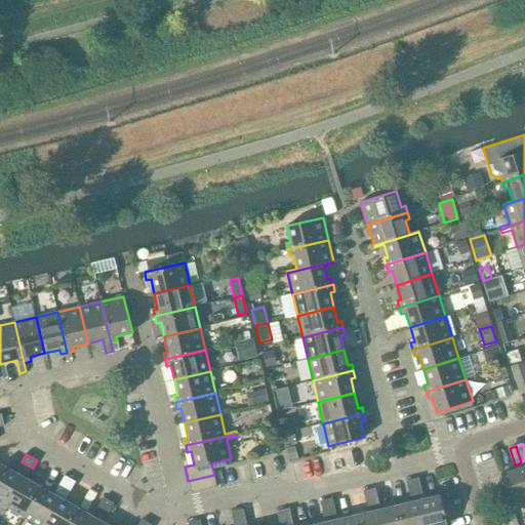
[(33,468),(22,461),(18,469),(29,475),(33,468)]
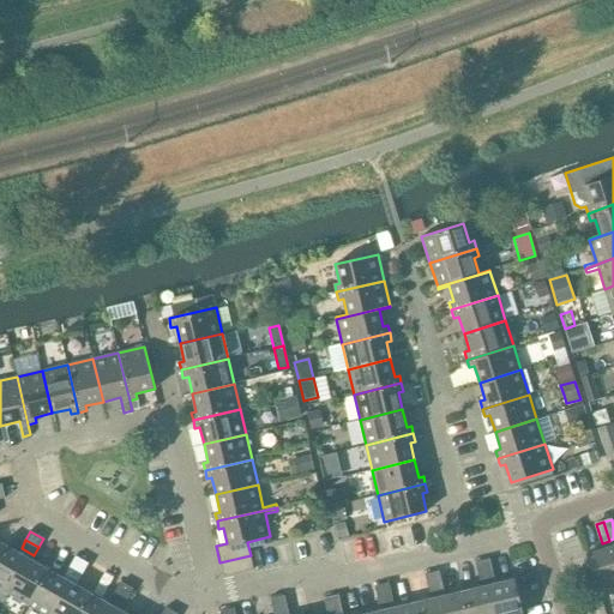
[(0,545),(0,588),(5,591),(24,557),(1,543),(0,545)]
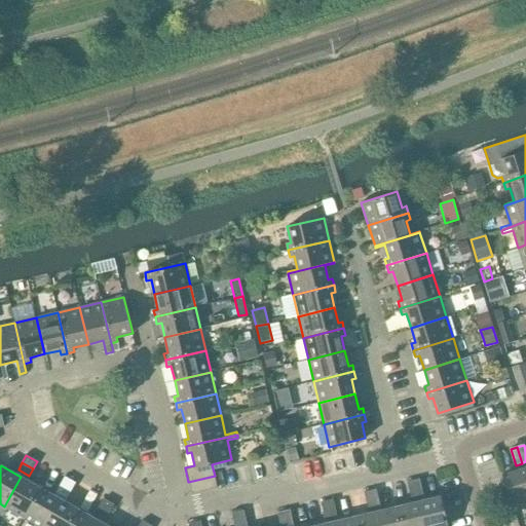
[(525,475),(524,468),(503,475),(515,512),(525,508),(525,475)]
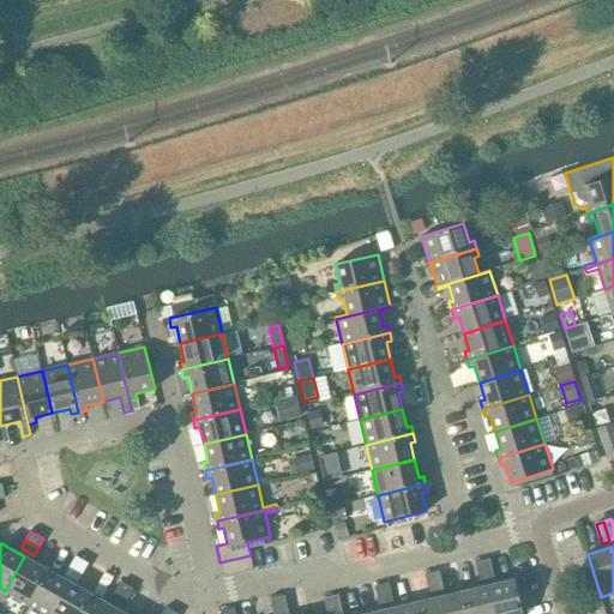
[(251,555),(220,563),(223,577),(254,570),(251,555)]
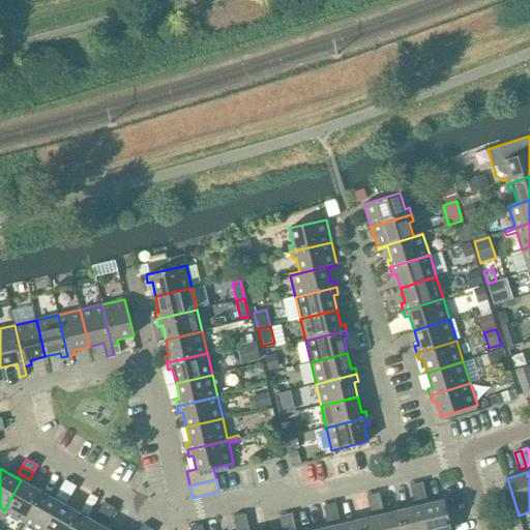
[(40,492),(21,480),(4,510),(24,522),(40,492)]
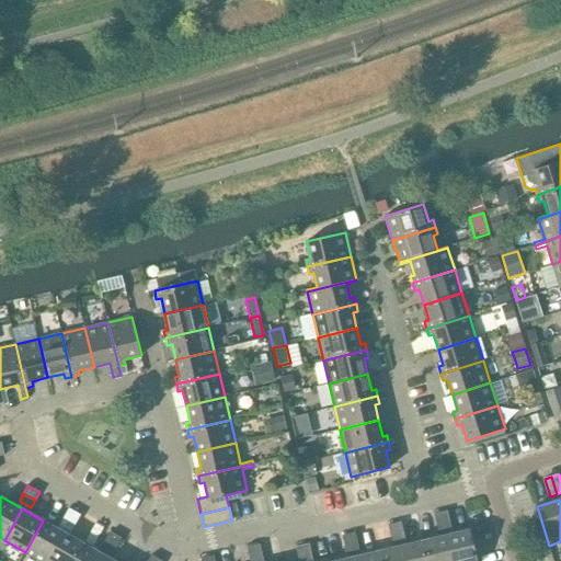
[(65,516),(76,523),(80,515),(69,508),(65,516)]
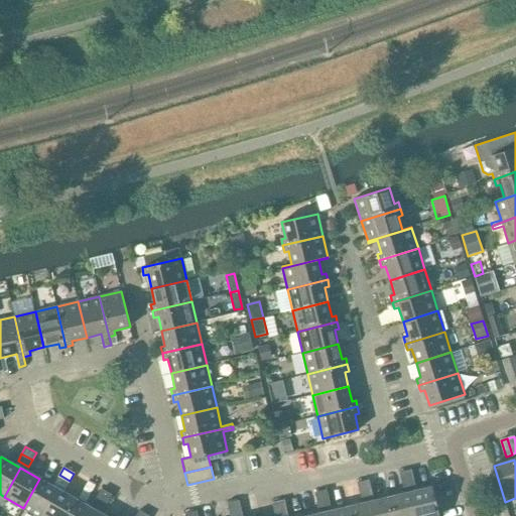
[(401,481),(413,478),(411,470),(399,473),(401,481)]
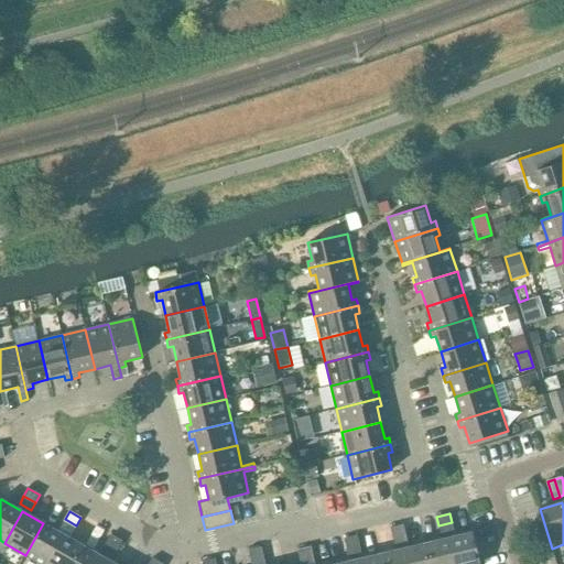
[(76,525),(65,519),(61,527),(72,533),(76,525)]
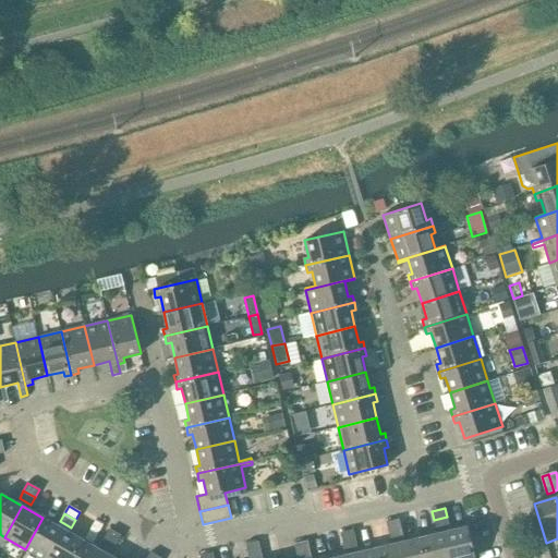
[(447,517),(434,520),(436,529),(443,526),(449,525),(449,524),(447,517)]
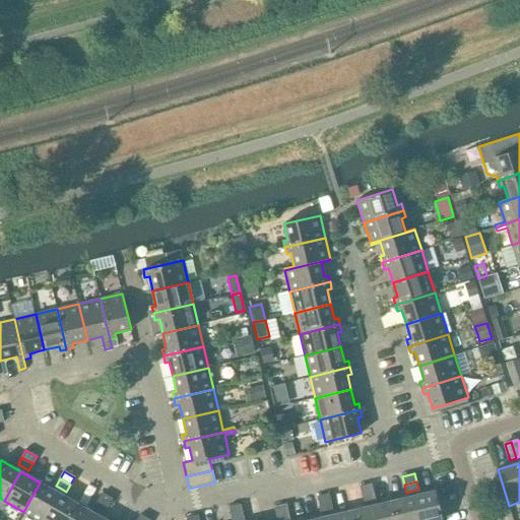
[(23,512),(38,519),(43,519),(59,493),(40,482),(23,512)]
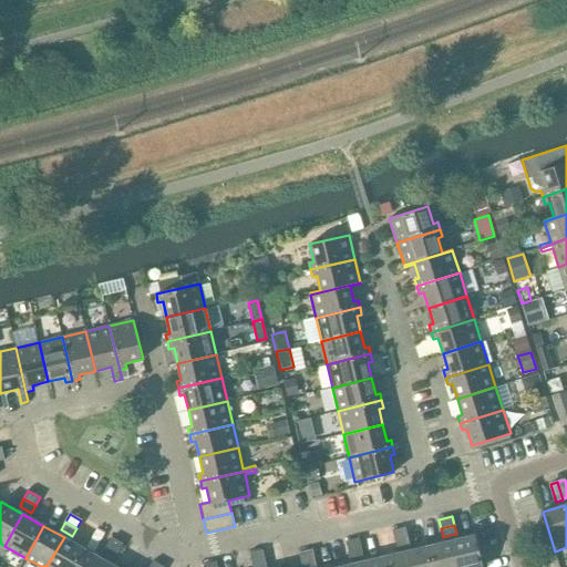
[(394,539),(408,536),(405,527),(392,531),(394,539)]
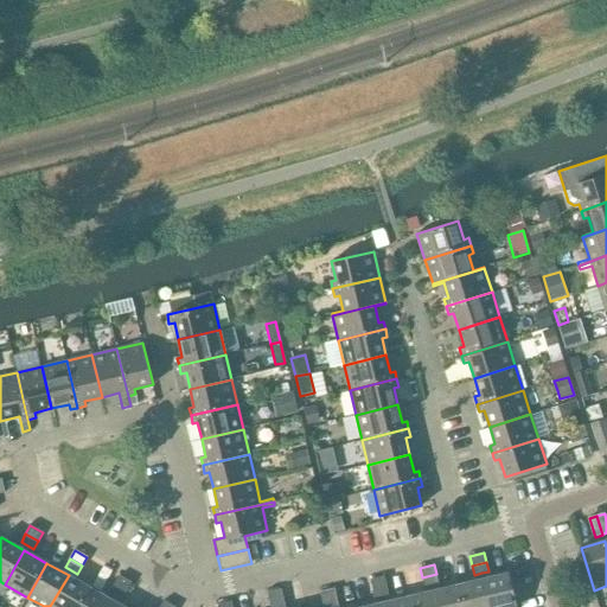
[(489,572),(481,573),(483,579),(489,606),(516,606),(509,573),(490,577),(489,572)]
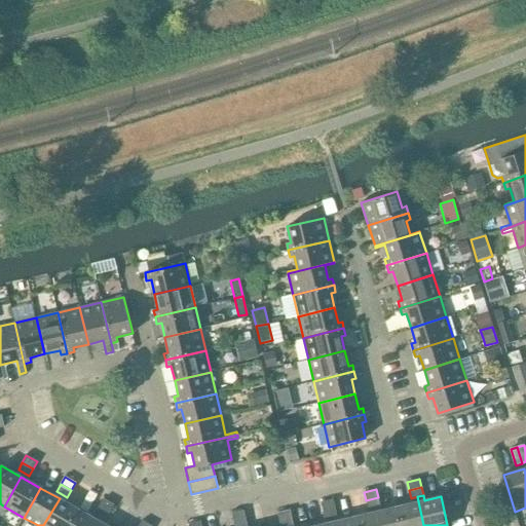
[(378,497),(366,500),(368,509),(380,505),(378,497)]
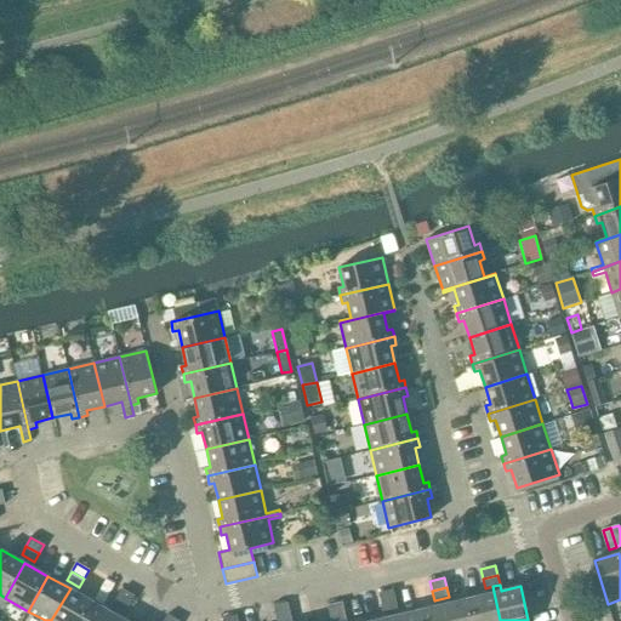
[(81,620),(93,602),(70,588),(51,620),(81,620)]
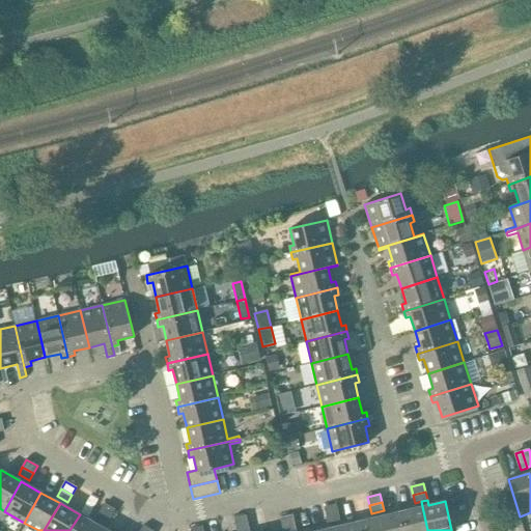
[(101,510),(111,516),(115,509),(104,503),(101,510)]
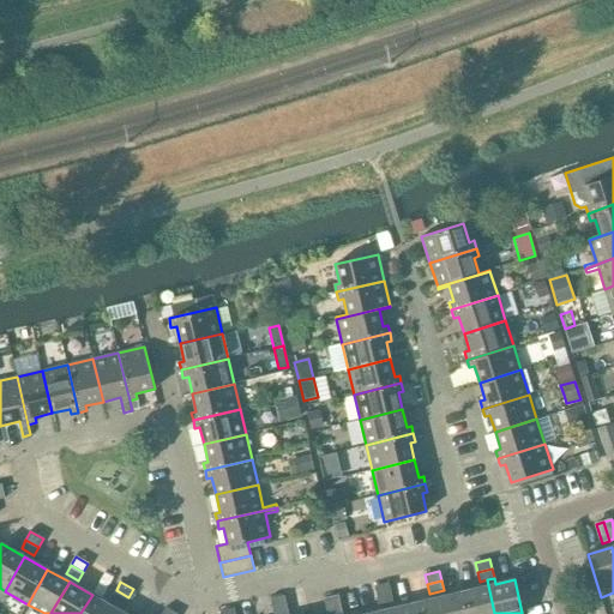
[(377,596),(391,593),(389,583),(374,587),(377,596)]
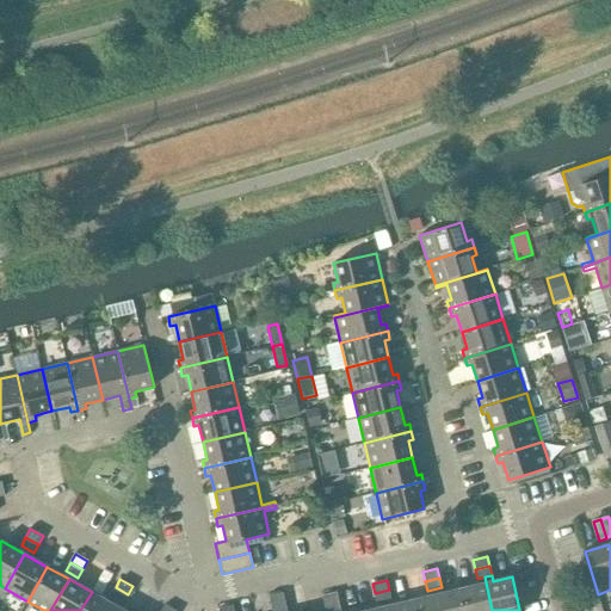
[(492,610),(486,582),(461,588),(466,610),(492,610)]
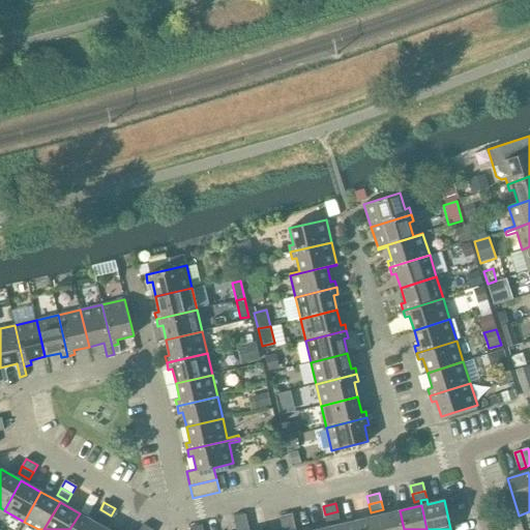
[(111,516),(100,509),(96,517),(107,523),(111,516)]
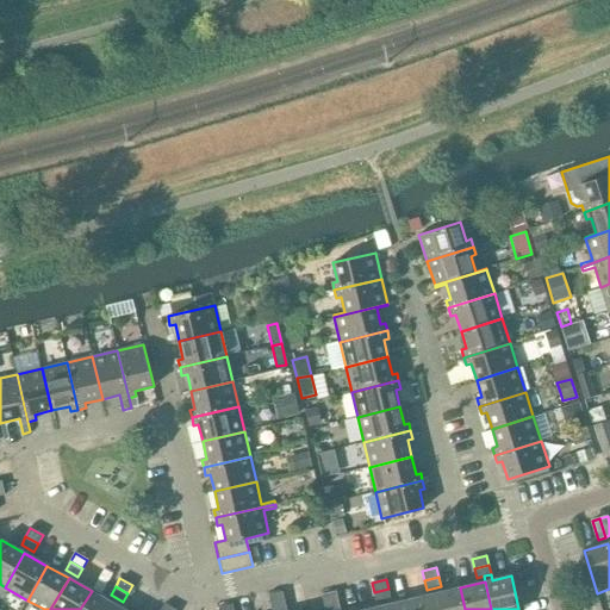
[(465,609),(460,587),(435,593),(439,609),(465,609)]
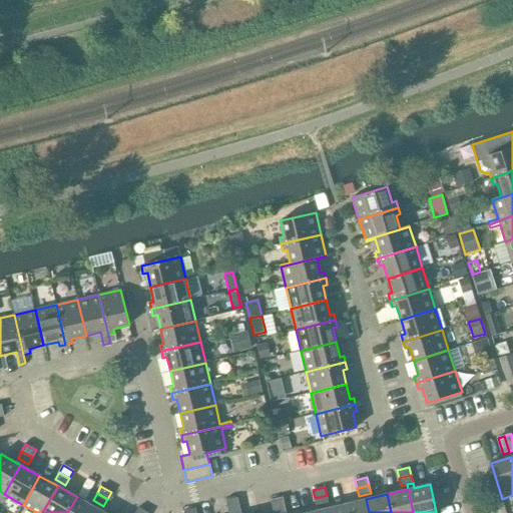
[(327,495),(315,498),(317,506),(329,503),(327,495)]
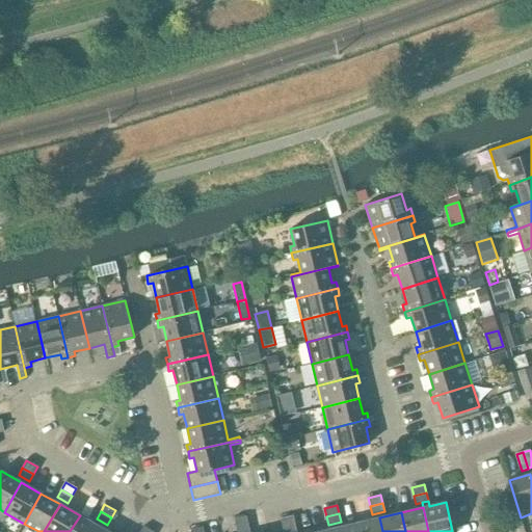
[(70,531),(96,531),(99,527),(80,515),(70,531)]
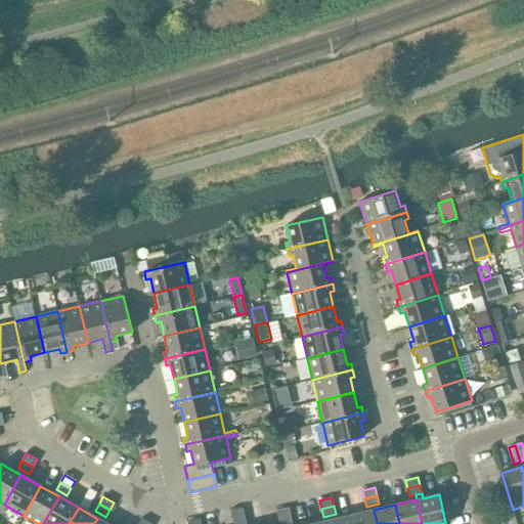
[(278,519),(291,516),(289,508),(276,511),(278,519)]
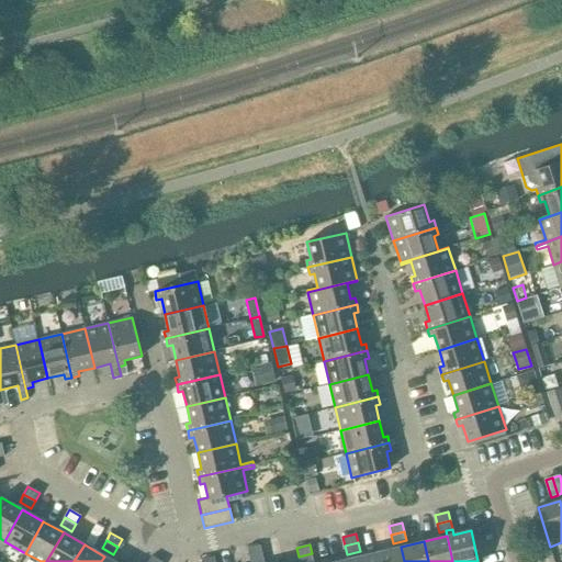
[(249,558),(262,554),(260,546),(254,547),(247,549),(249,558)]
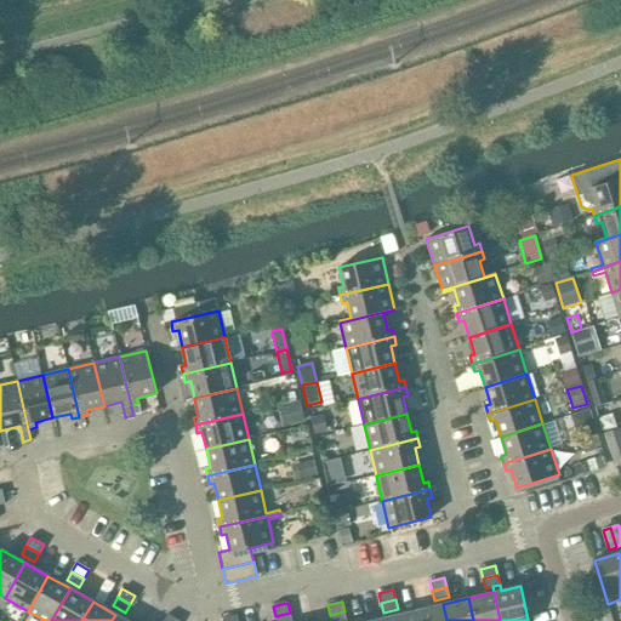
[(446,620),(443,604),(417,610),(419,620),(446,620)]
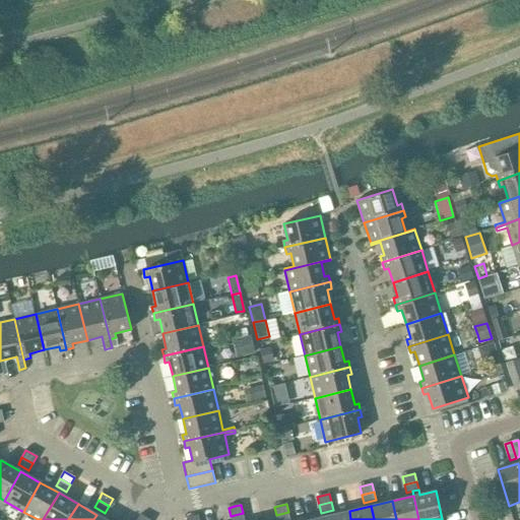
[(350,519),(349,511),(328,516),(328,519),(350,519)]
